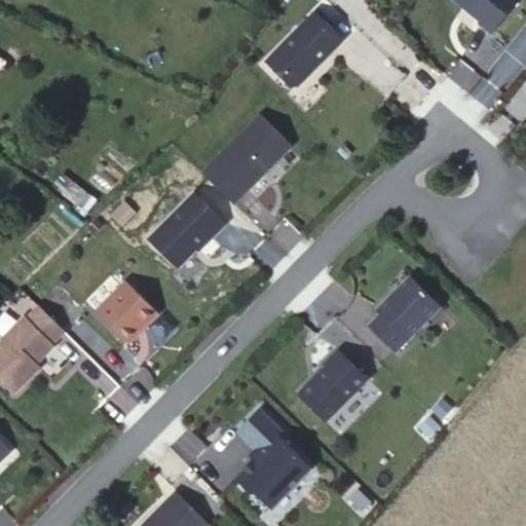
[(519,0),(454,0),(481,21),(479,23),(492,34),(519,0)]
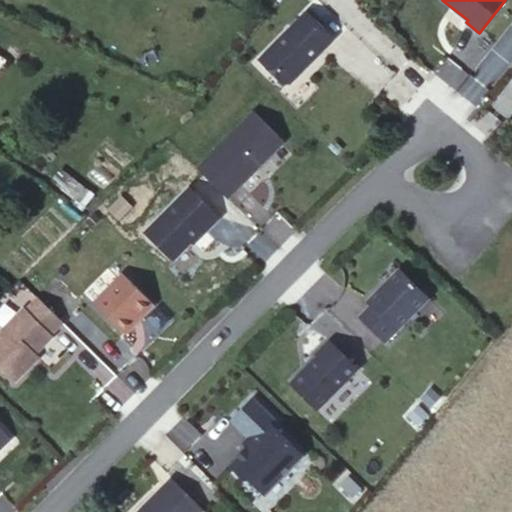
[(335,39),(307,11),(260,59),(283,83),(291,83),(302,71),(301,70),(308,63),(309,64),(335,39)]
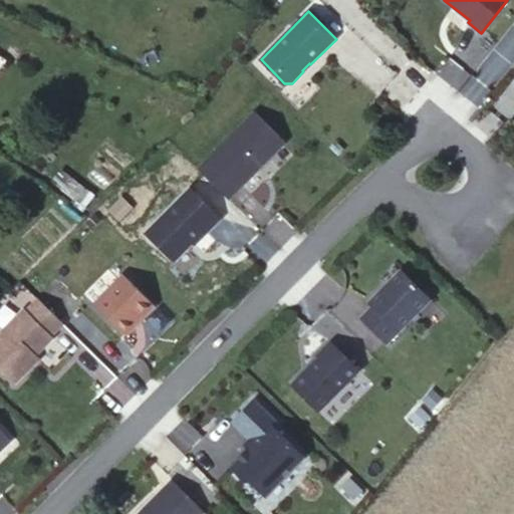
[(256,111),(200,166),(227,195),(258,166),(260,168),(286,142),(256,111)]
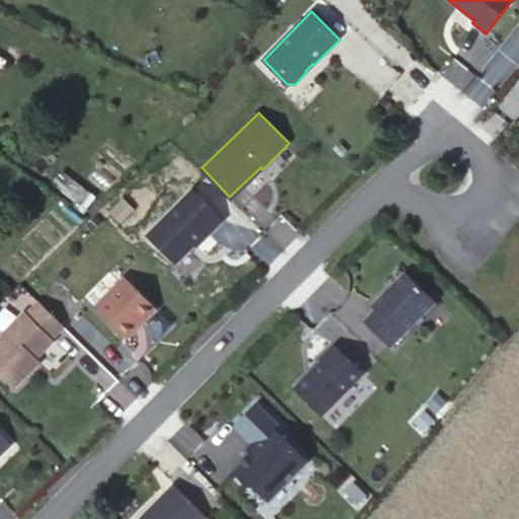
[(222,219),(193,190),(147,235),(175,263),(195,244),(196,245),(222,219)]
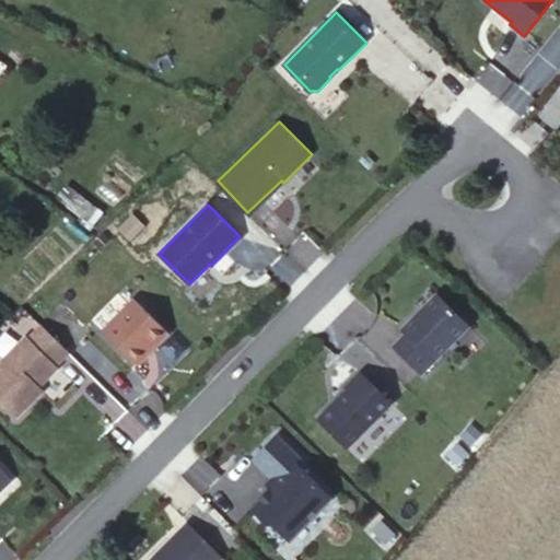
[(394,347),(421,374),(468,326),(436,295),(401,330),(406,335),(394,347)]
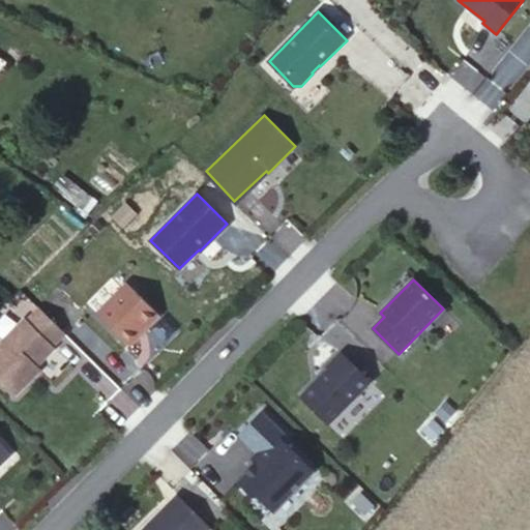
[(127,283),(97,313),(129,345),(159,315),(127,283)]
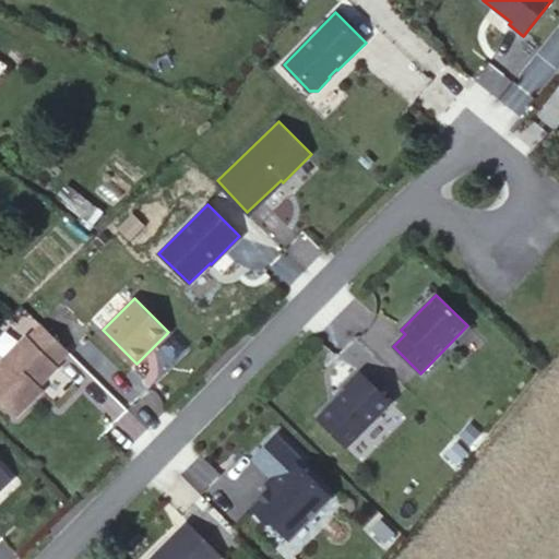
[(31,335),(28,333),(2,358),(0,359),(0,397),(15,414),(36,393),(33,389),(39,383),(59,365),(57,363),(69,351),(43,322),(31,335)]
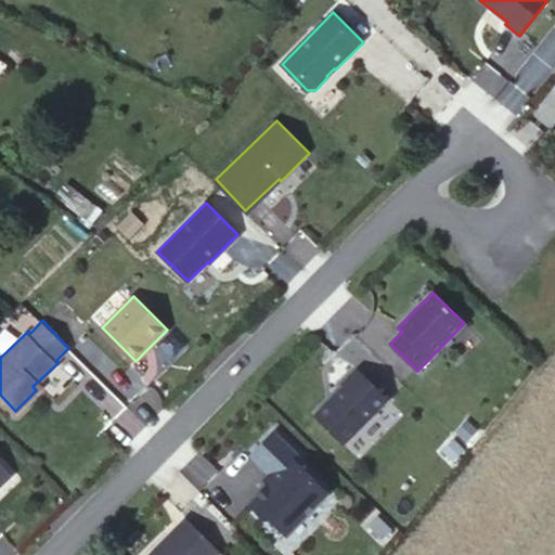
[(388,399),(357,369),(343,384),(344,386),(315,415),(345,443),(388,399)]
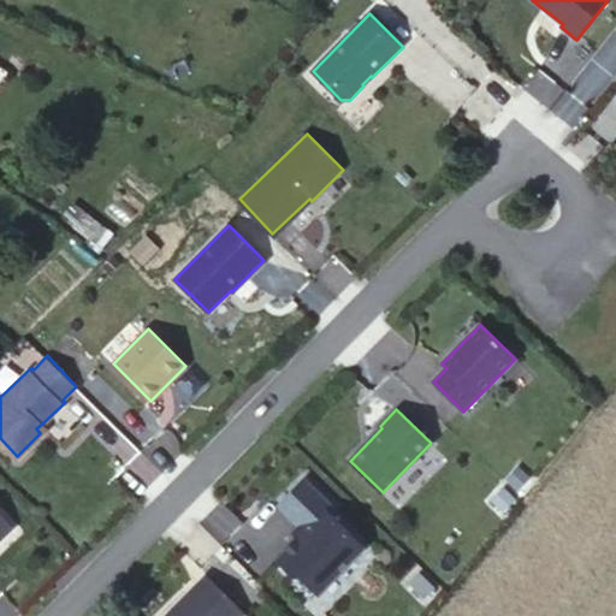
[(363,549),(326,510),(331,505),(304,479),(278,505),(304,531),(276,560),(294,578),(300,578),(315,592),(335,573),(341,573),(363,549)]
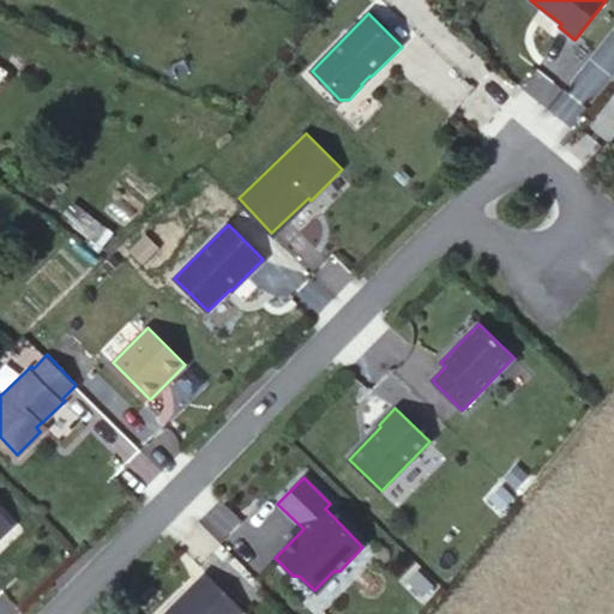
[(0,512),(0,536),(12,525),(0,512)]
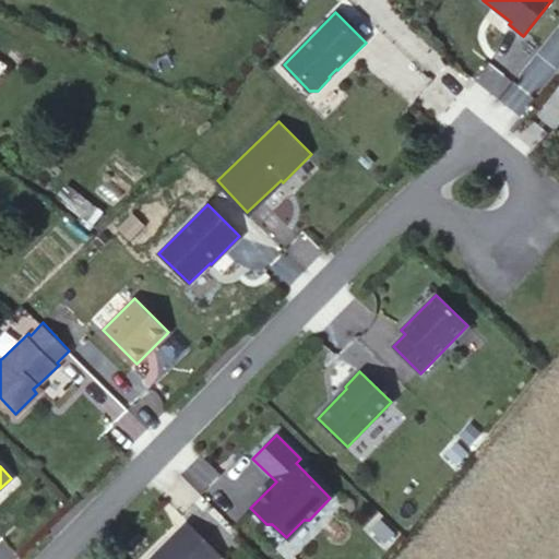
[(187,522),(149,558),(211,558),(217,554),(187,522)]
